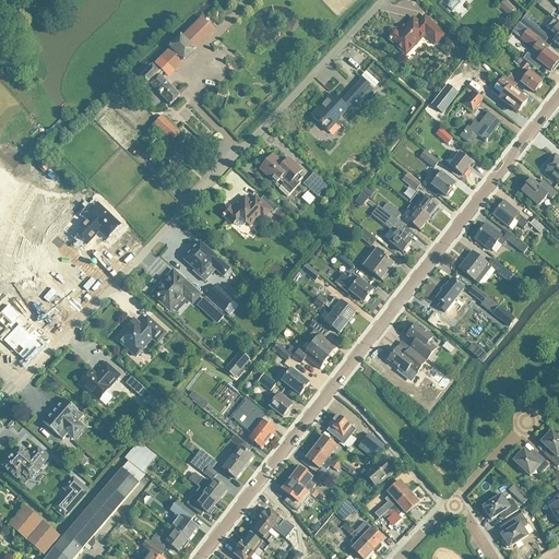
[(538,7),(551,16),(556,10),(543,0),(538,7)]
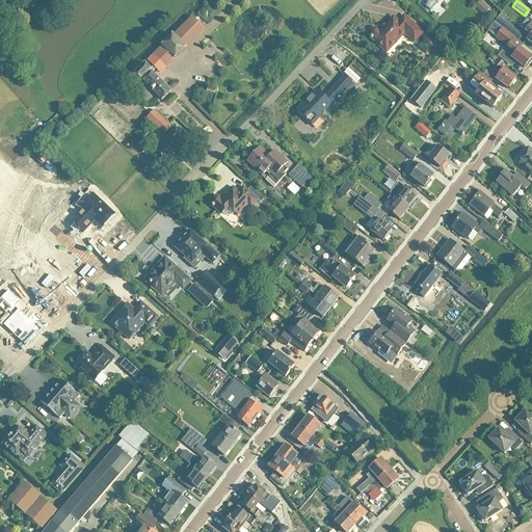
[(484,4),(478,10),(483,15),(488,8),(484,4)]
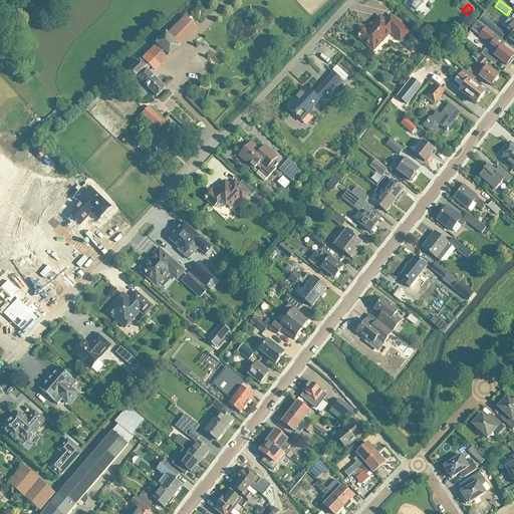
[(197,27),(185,15),(167,33),(166,32),(156,42),(157,43),(148,52),(160,64),(168,55),(169,56),(179,46),(179,45),(197,27)]
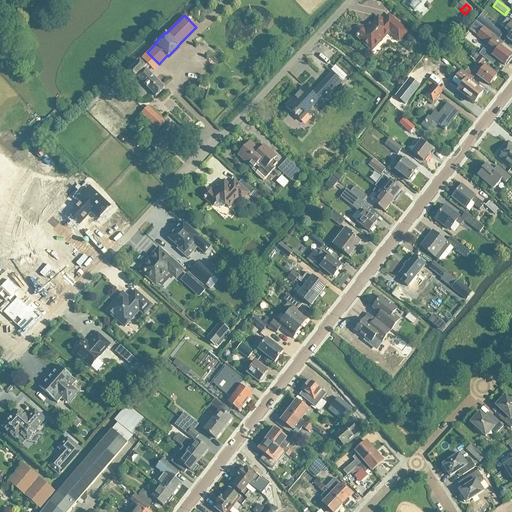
[(379,42),(389,31),(398,40),(406,32),(396,22),(391,28),(378,16),(365,30),(362,27),(358,27),(355,30),(355,35),(369,48),(377,39),(379,42)]
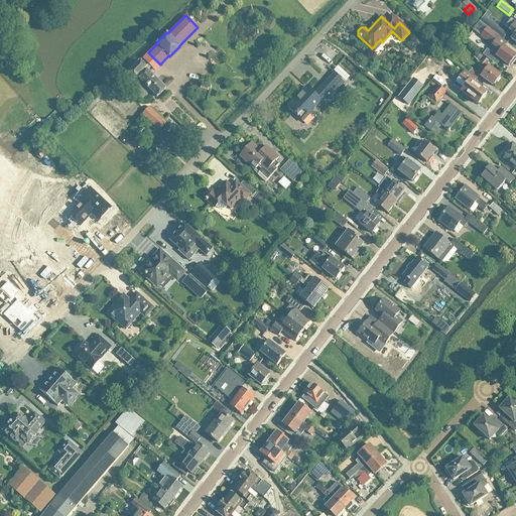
[(515,21),(511,17),(504,26),(514,34),(511,38),(515,42),(515,21)]
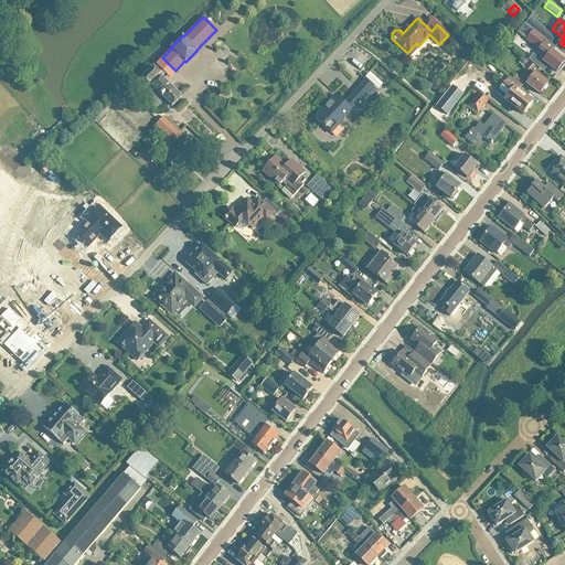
[(555,38),(534,22),(531,28),(540,34),(551,43),(555,38)]
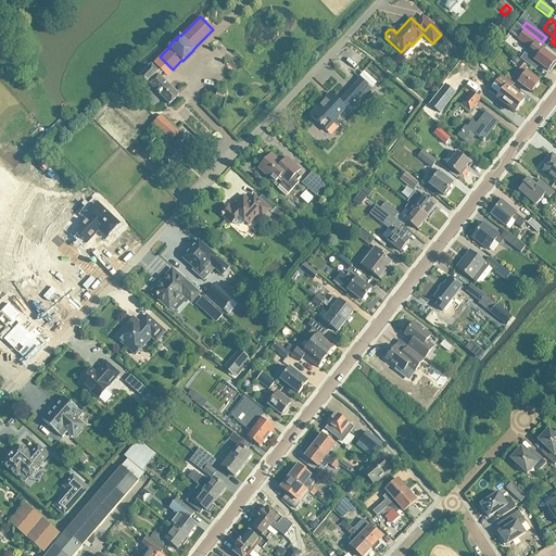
[(555,60),(543,50),(546,47),(525,29),(517,40),(538,55),(534,61),(523,53),(519,59),(535,71),(540,65),(547,71),(552,65),(553,66),(555,62),(555,60)]
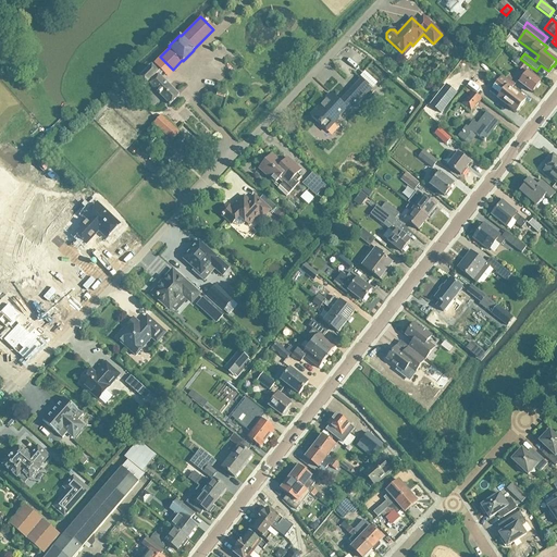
[(540,82),(527,72),(530,69),(527,66),(528,65),(522,61),(517,67),(521,71),(519,74),(522,77),(519,83),(531,93),(540,82)]
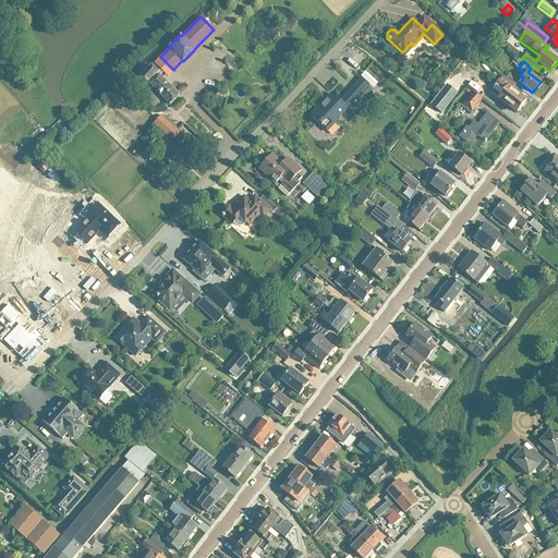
[(152,65),(138,79),(145,85),(148,82),(150,84),(158,75),(157,73),(158,72),(152,65)]
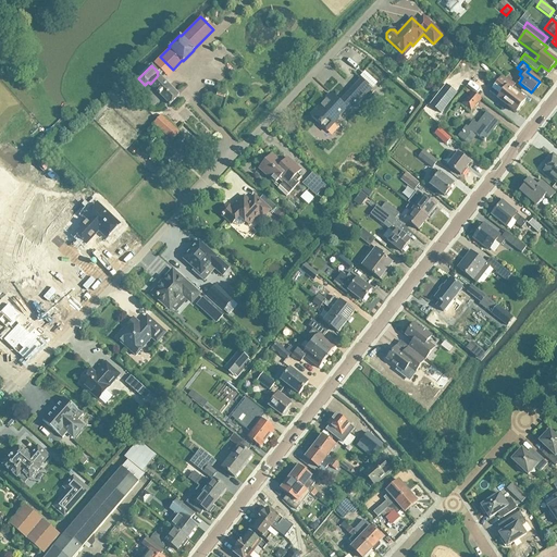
[(514,85),(518,81),(509,74),(505,78),(514,85)]
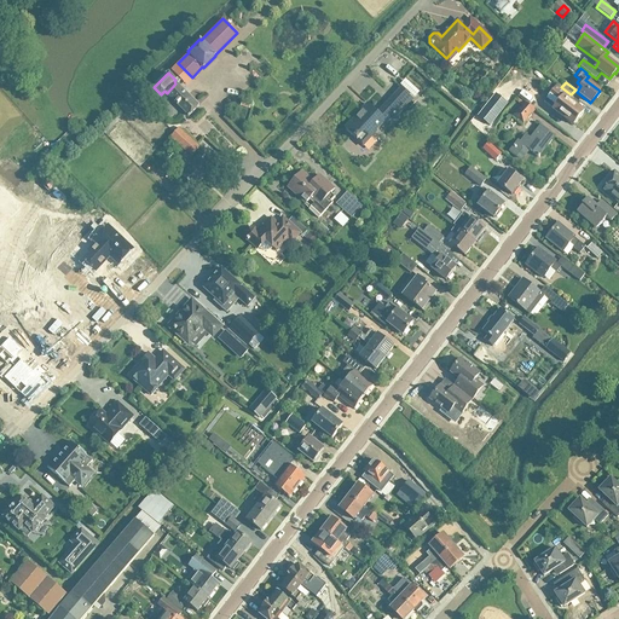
[(198,105),(177,84),(175,84),(167,93),(166,93),(189,116),(198,105)]
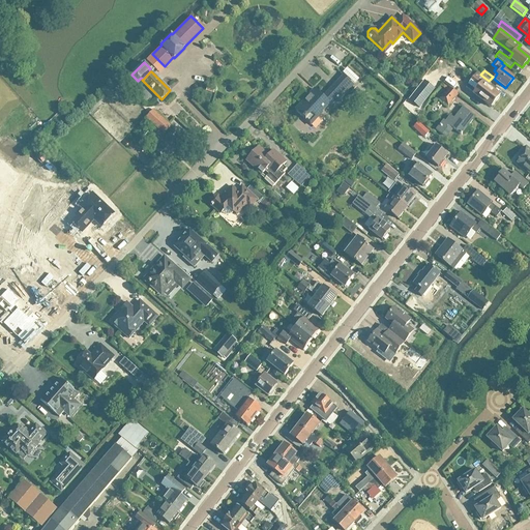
[(457,87),(462,82),(451,71),(446,77),(457,87)]
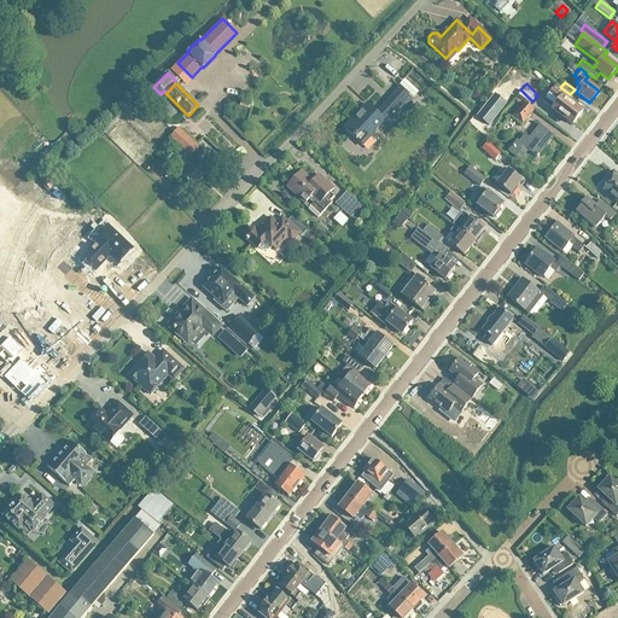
[(582,112),(566,99),(570,95),(557,85),(543,101),(572,124),(582,112)]
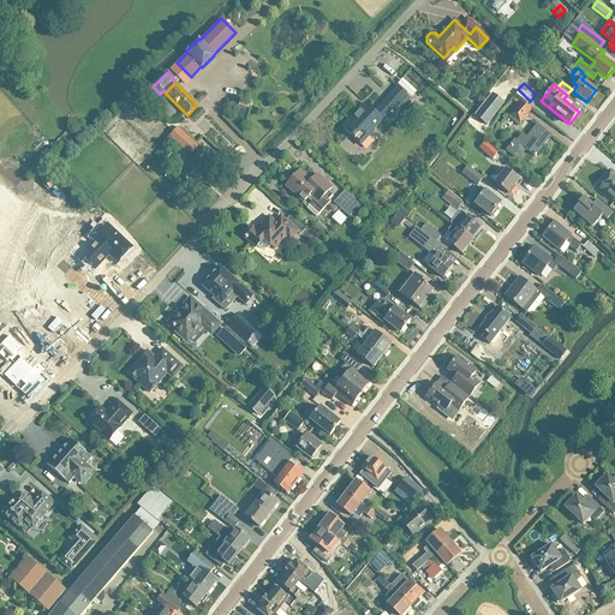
[(375,112),(365,102),(342,127),(359,143),(388,113),(392,118),(410,99),(398,88),(375,112)]
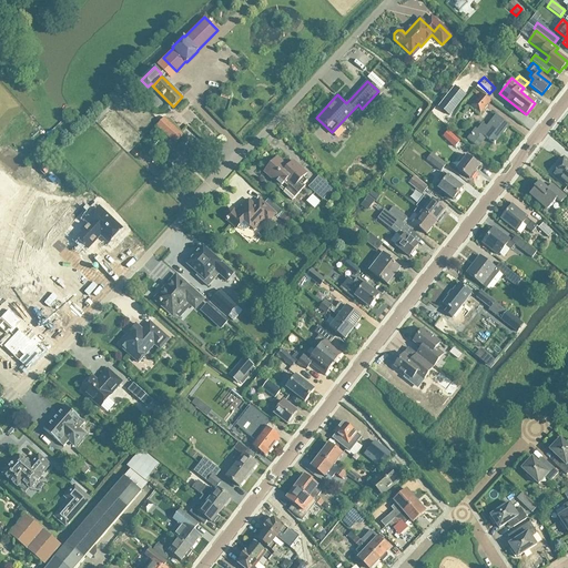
[(449,115),(465,95),(455,87),(438,108),(449,115)]
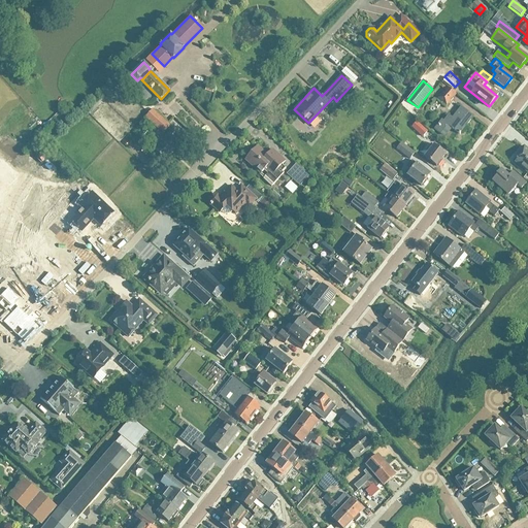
[(439,86),(446,90),(438,98),(447,105),(457,94),(456,93),(441,81),(439,86)]
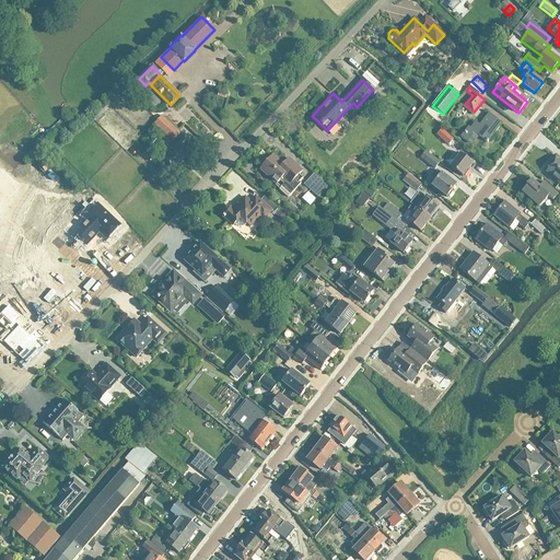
[(461,138),(470,146),(478,136),(487,142),(501,124),(489,114),(480,126),(476,123),(470,129),(468,128),(461,138)]
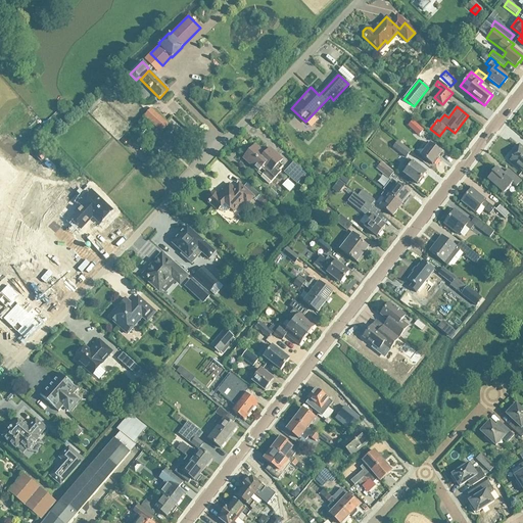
[(144,116),(161,133),(169,124),(151,108),(144,116)]
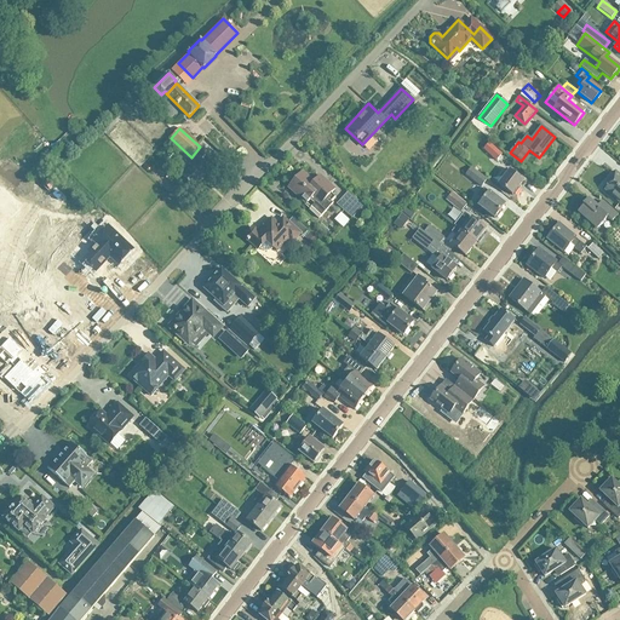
[(501,154),(489,142),(483,149),(495,161),(501,154)]
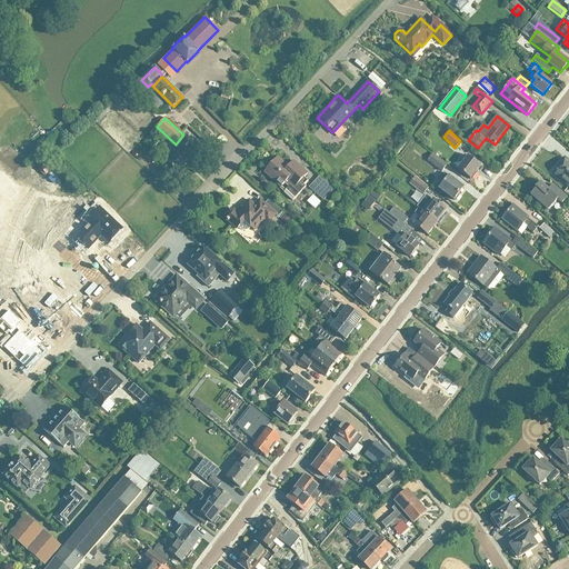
[(181,145),(167,161),(178,171),(193,155),(189,150),(192,147),(185,140),(180,143),(181,145)]
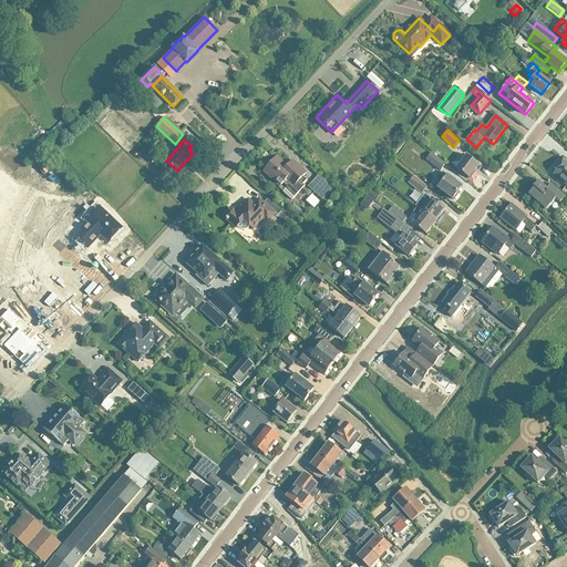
[(425,160),(440,171),(445,164),(431,153),(425,160)]
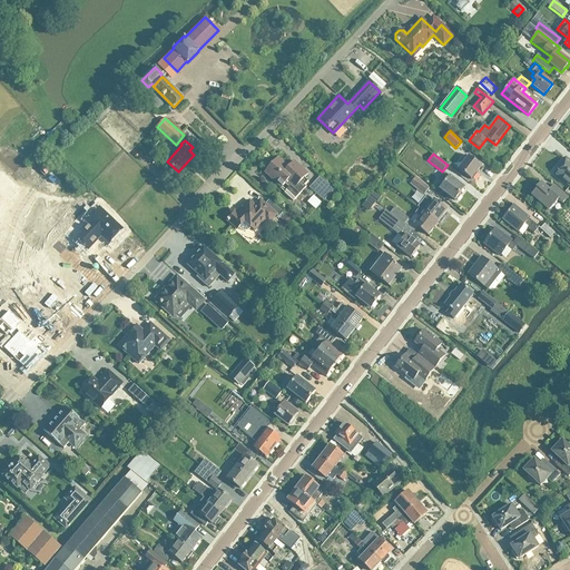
[(471,179),(472,178),(473,179),(478,174),(475,173),(481,167),(468,157),(465,155),(462,159),(464,161),(459,169),(471,179)]
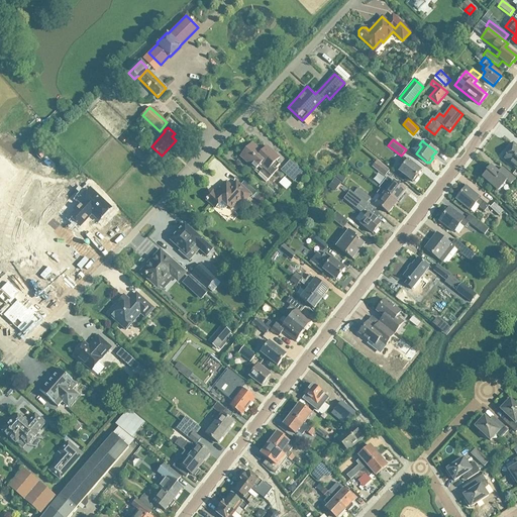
[(516,146),(512,142),(506,149),(509,152),(504,158),(516,170),(516,146)]
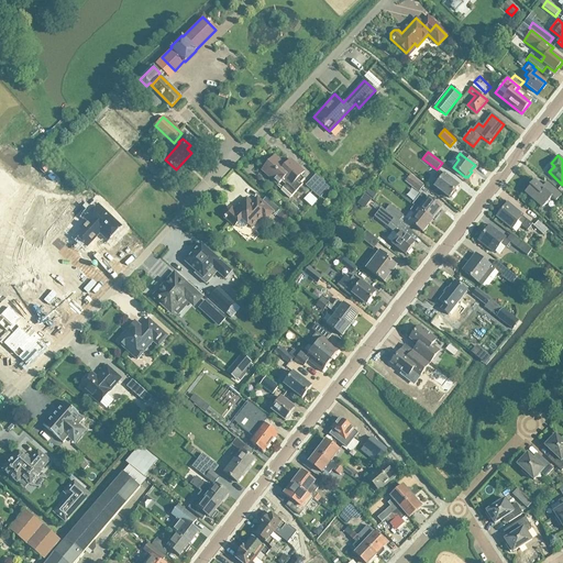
[(305,179),(300,175),(304,172),(290,159),(285,165),(275,156),(262,170),(277,185),(283,179),(287,183),(280,190),(289,198),(302,184),(301,183),(305,179)]
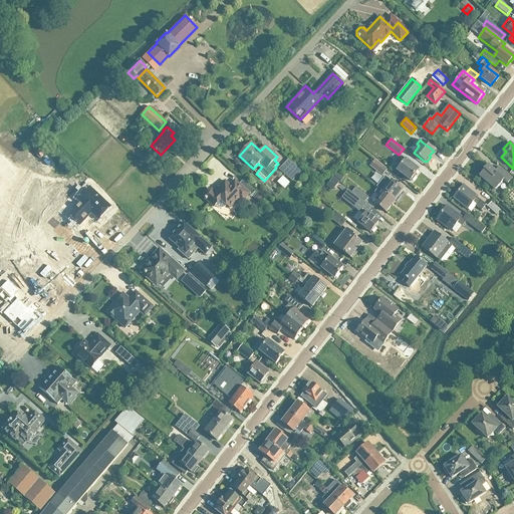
[(410,181),(411,180),(412,181),(416,177),(415,176),(419,170),(401,156),(396,162),(399,164),(395,169),(410,181)]
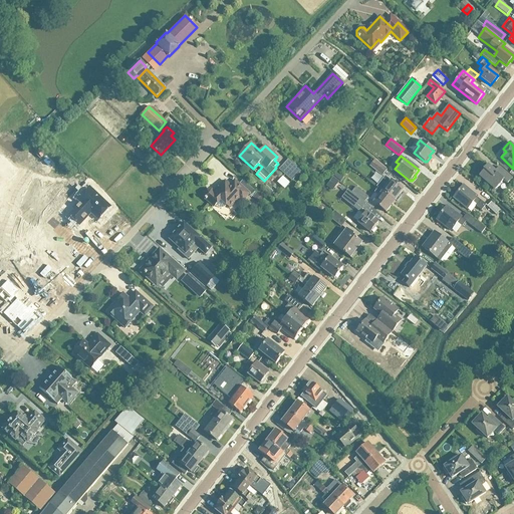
[(388,170),(374,160),(369,166),(382,177),(388,170)]
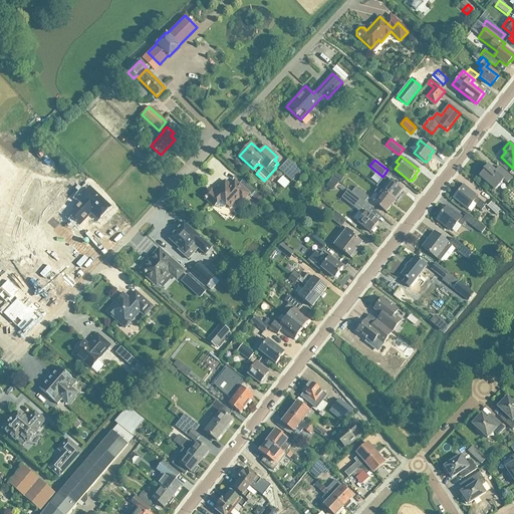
[(512,179),(499,167),(494,172),(487,166),(479,176),(493,189),(496,185),(499,185),(503,180),(507,184),(512,179)]
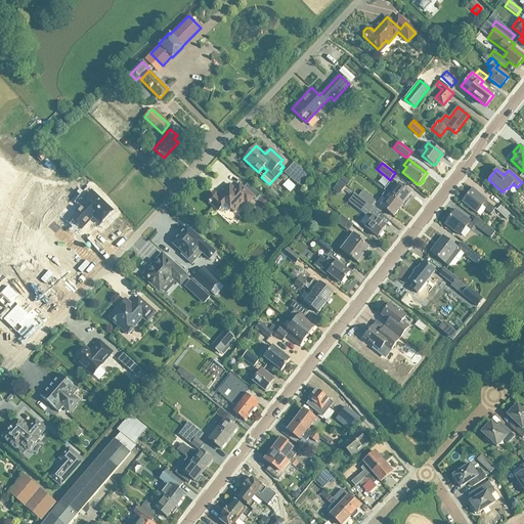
[(303,170),(293,180),(297,184),(307,174),(303,170)]
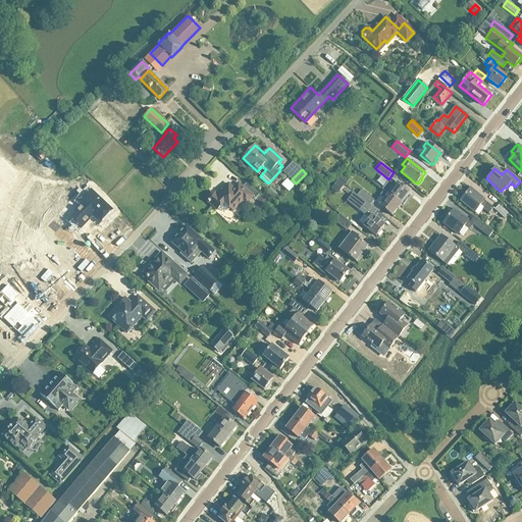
[(381,190),(383,191),(388,195),(401,205),(402,203),(403,204),(407,199),(406,198),(409,194),(390,178),(381,190)]
